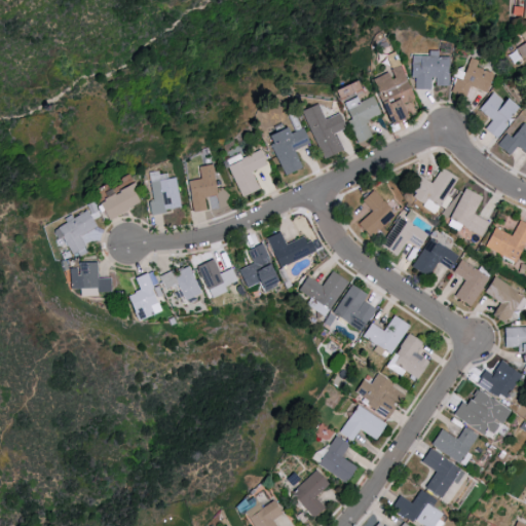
[(525,29),(519,33),(524,43),(505,53),(511,63),(522,58),(525,66),(525,29)]
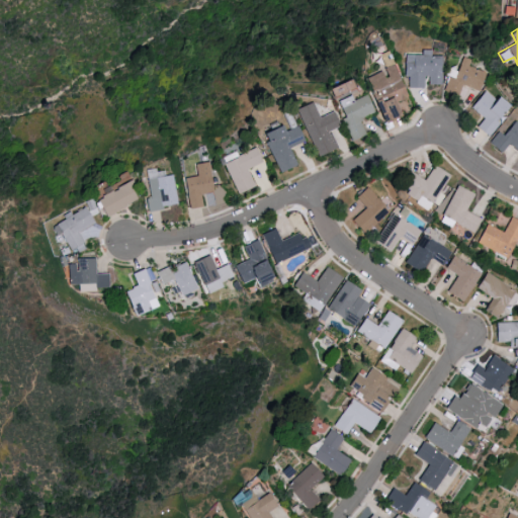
[(422,56),(422,52),(431,52),(431,59),(441,59),(441,85),(429,85),(429,78),(424,78),(424,89),(408,89),(408,78),(403,78),(403,56),(422,56)]
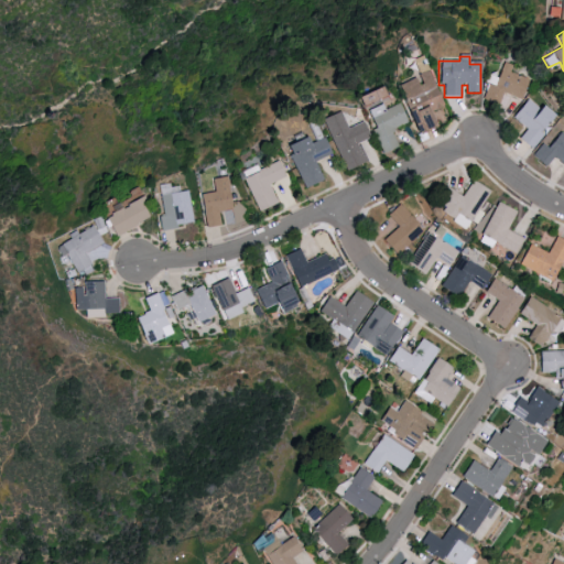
[(520,99),(528,78),(510,72),(512,65),(502,62),(492,86),(488,84),(483,99),(497,105),(502,93),(520,99)]
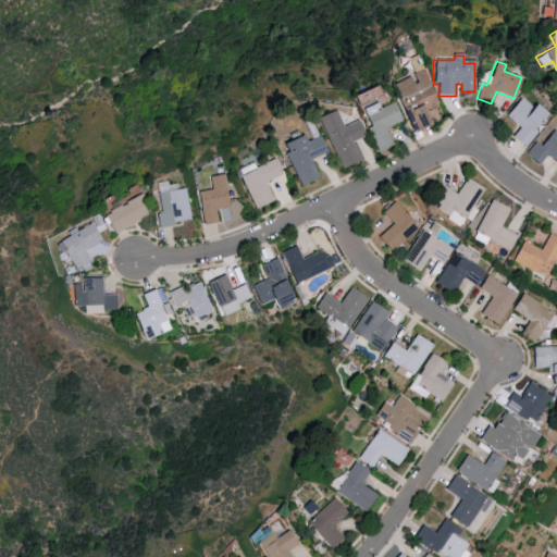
[(412,86),(417,84),(412,75),(422,71),(438,106),(425,111),(432,127),(413,135),(398,101),(400,100),(394,86),(409,79),(412,86)]
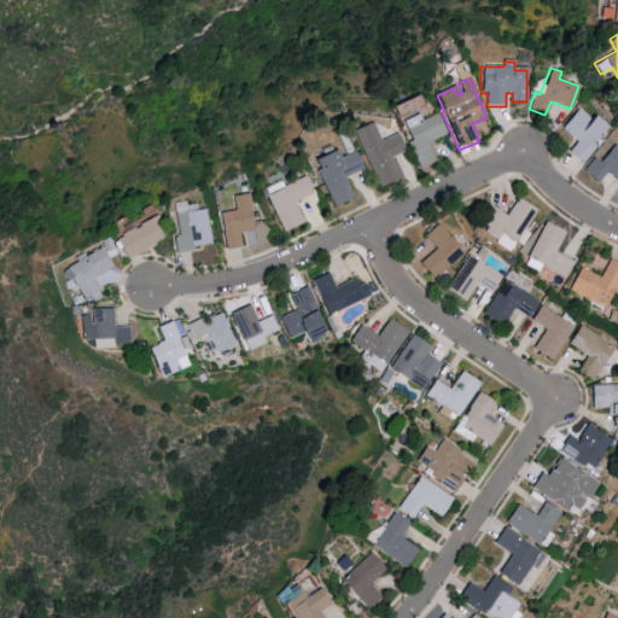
[(595,147),(589,141),(602,127),(578,106),(560,127),(576,141),(567,151),(581,163),(595,147)]
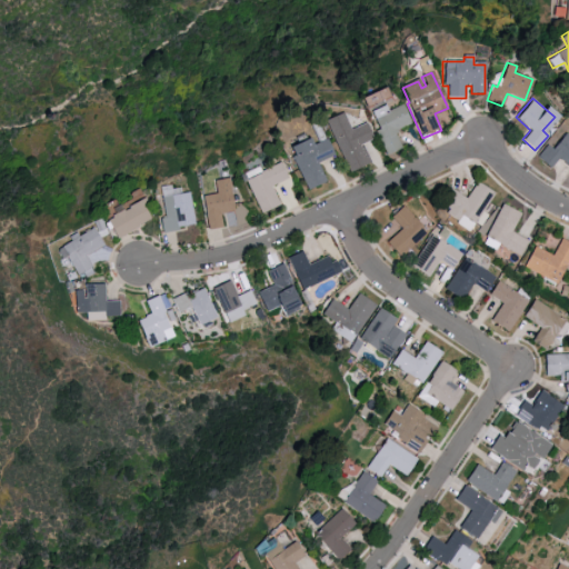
[(371,113),(386,106),(388,112),(401,106),(411,125),(399,131),(400,133),(397,136),(403,148),(388,156),(377,132),(380,131),(371,113)]
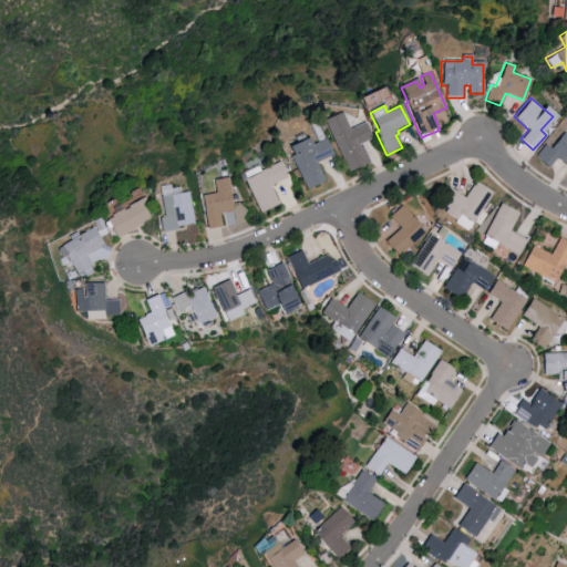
[(326,122),(341,114),(350,132),(366,124),(373,140),(360,146),(361,148),(362,147),(370,163),(349,173),(326,122)]
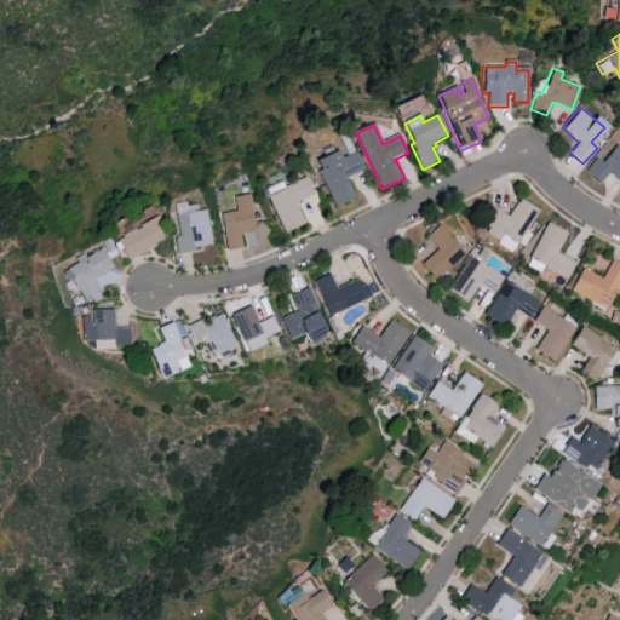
[(619,149),(614,144),(598,161),(596,158),(583,171),(597,184),(608,172),(619,182),(619,149)]
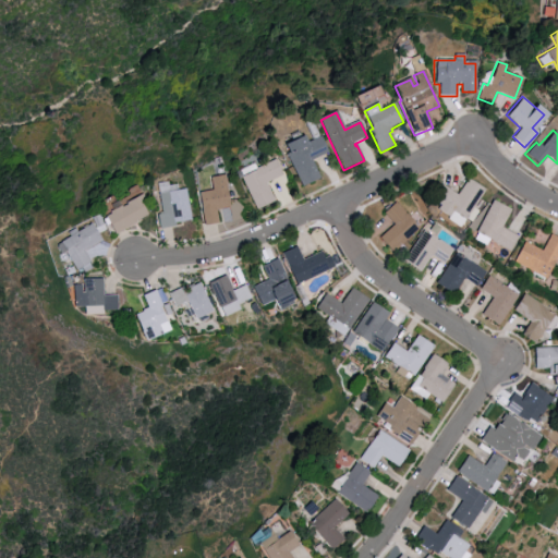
[(284,146),(289,154),(287,155),(303,189),(322,180),(313,161),(329,154),(322,137),(307,144),(304,136),(284,146)]
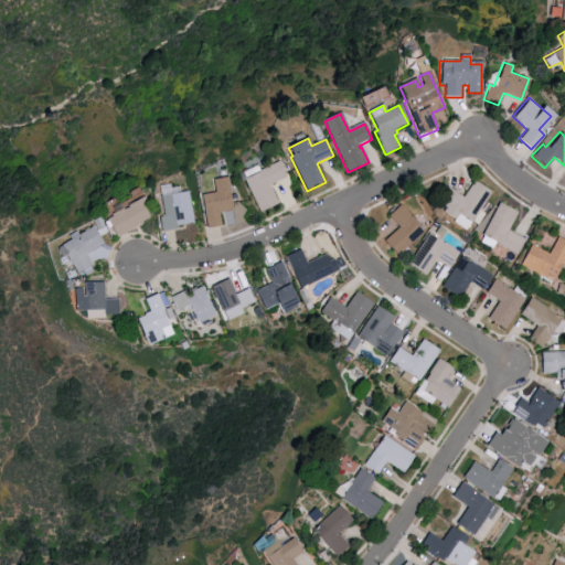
[(243,180),(279,162),(288,179),(270,187),(279,204),(259,214),(243,180)]
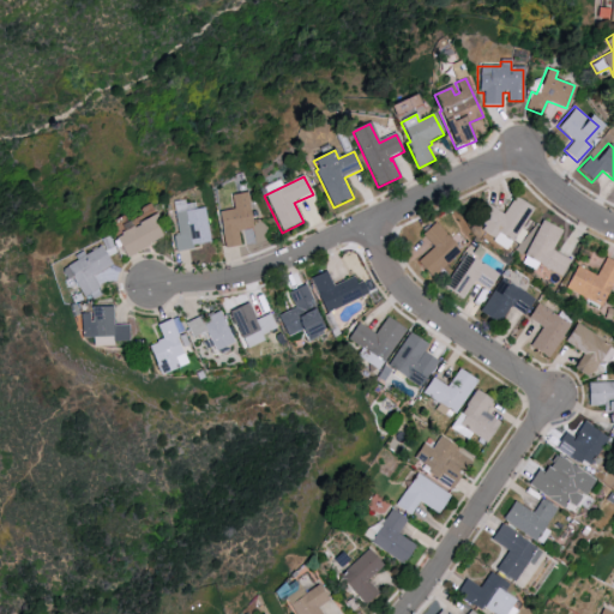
[(232,197),(248,193),(256,229),(239,232),(241,246),(226,248),(220,212),(234,210),(232,197)]
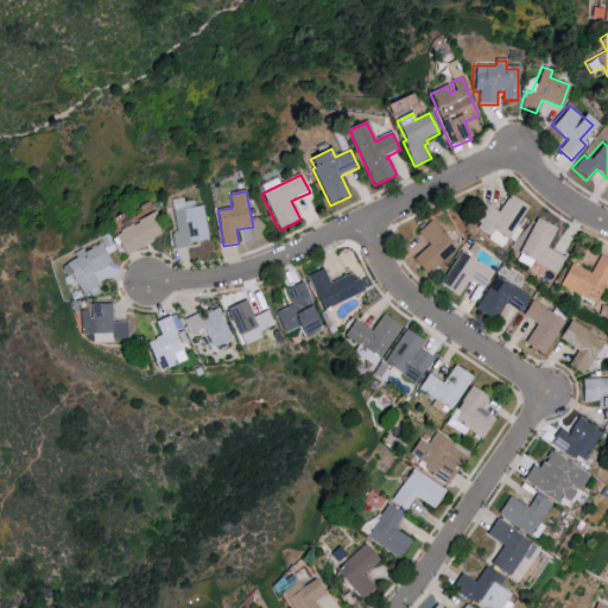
[(481,201),(498,213),(511,194),(530,207),(506,241),(494,233),(491,239),(477,229),(481,225),(469,216),(481,201)]
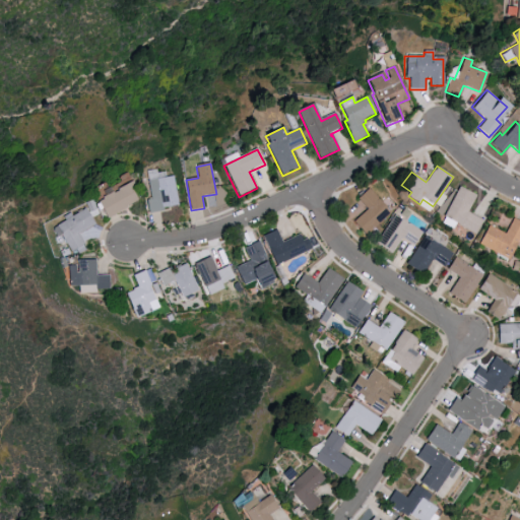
[(149,182),(175,177),(180,206),(164,209),(164,212),(149,215),(147,202),(152,201),(149,182)]
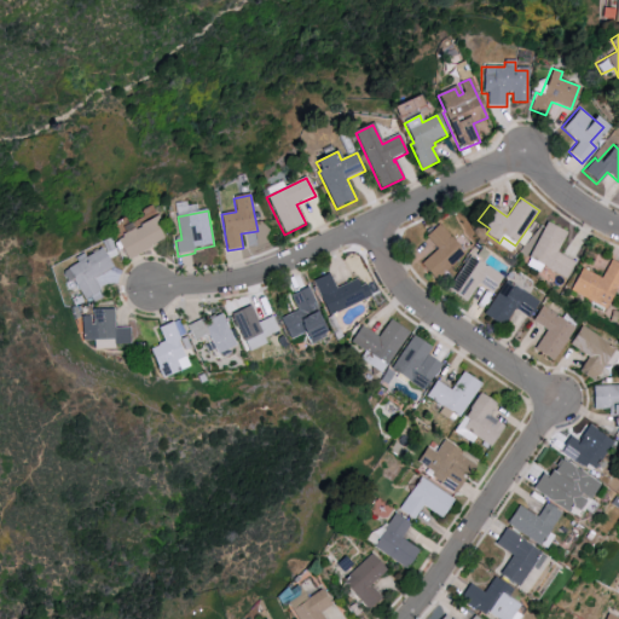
[(125,238),(123,236),(136,230),(136,231),(140,229),(140,226),(158,215),(166,227),(160,231),(165,239),(129,260),(119,242),(125,238)]
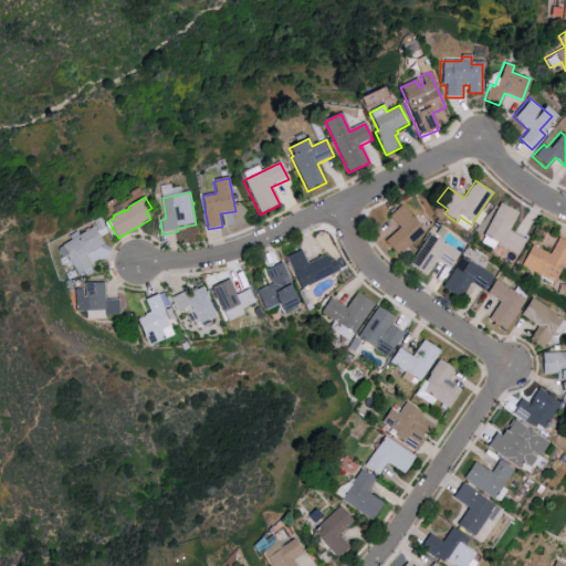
[(482,237),(500,205),(519,215),(509,232),(524,240),(516,255),(482,237)]
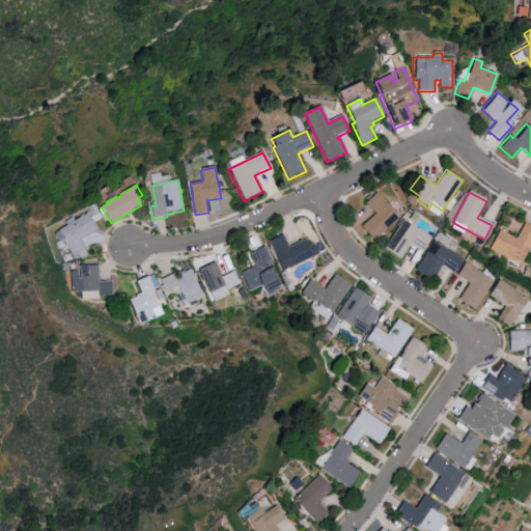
[(366,203),(378,193),(400,219),(374,242),(361,227),(375,215),(366,203)]
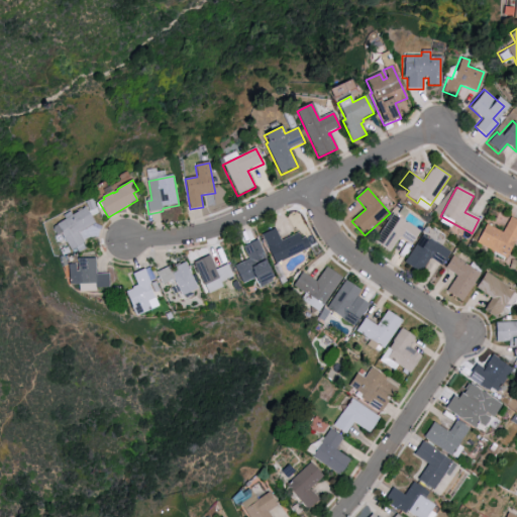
[(57,225),(72,251),(85,243),(79,233),(95,224),(85,208),(57,225)]
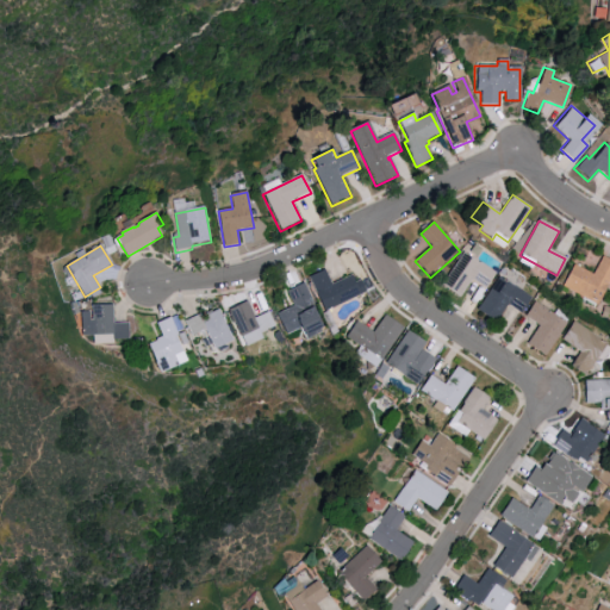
[(441,286),(464,253),(497,274),(486,290),(472,280),(459,298),(441,286)]
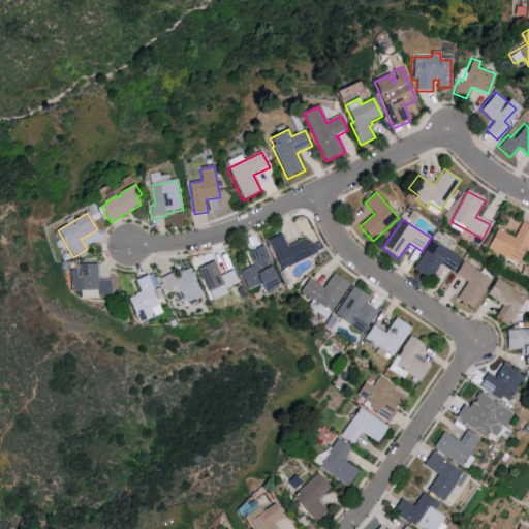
[(498,230),(514,239),(522,223),(528,226),(528,246),(517,270),(486,253),(498,230)]
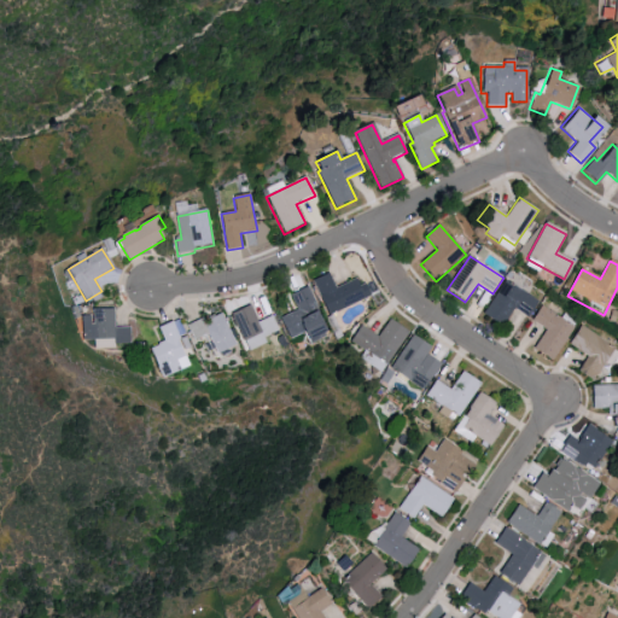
[(313,281),(328,274),(336,290),(356,280),(360,286),(366,284),(372,297),(328,316),(313,281)]
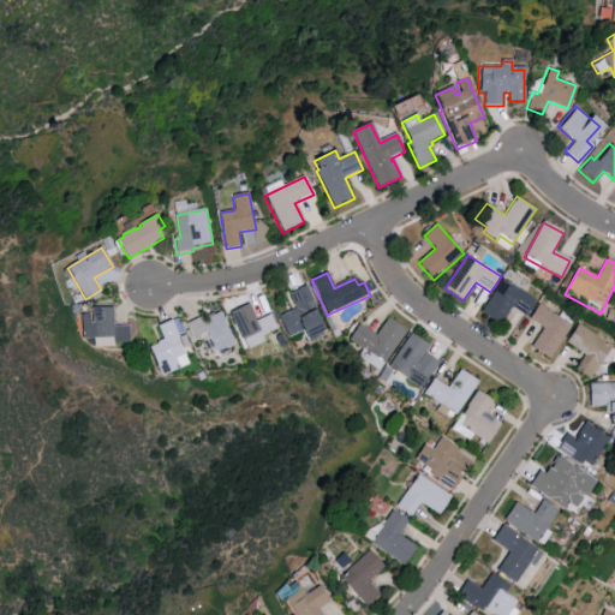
[(479,314),(503,279),(536,300),(525,316),(512,308),(499,327),(479,314)]
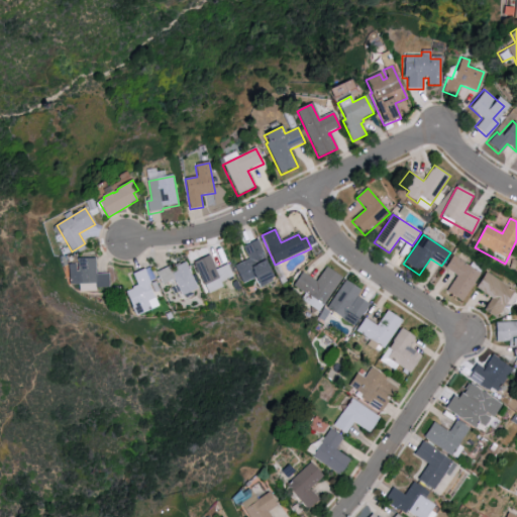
[(234,267),(247,260),(241,247),(257,239),(269,262),(267,263),(276,281),(259,289),(253,280),(242,285),(234,267)]
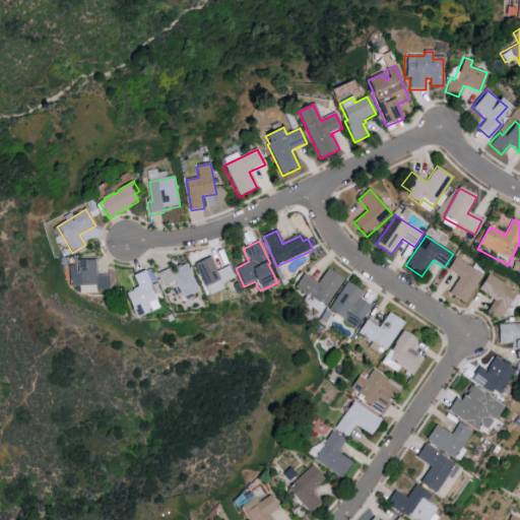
[(195,265),(210,258),(217,272),(230,267),(236,279),(223,285),(224,289),(209,297),(195,265)]
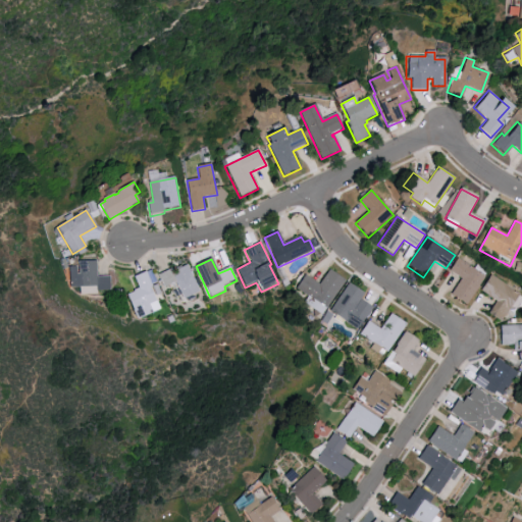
[(450,272),(458,259),(484,277),(465,306),(451,295),(461,280),(450,272)]
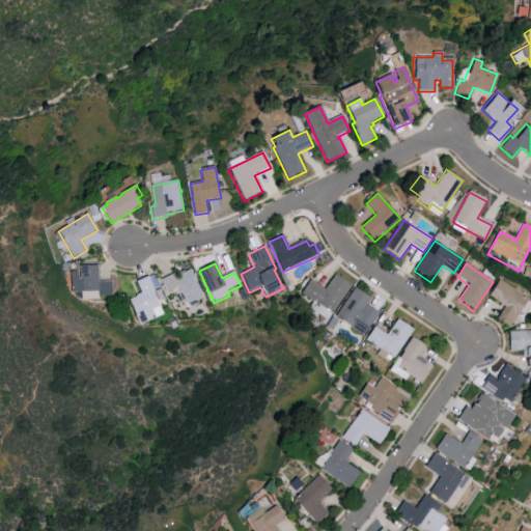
[(70,273),(77,273),(77,280),(81,280),(80,268),(98,268),(98,283),(112,283),(113,298),(98,298),(98,294),(70,294),(70,273)]
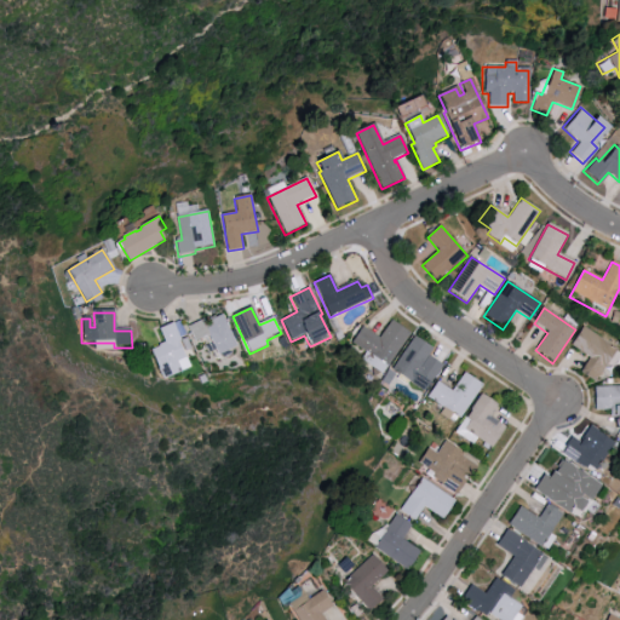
[(205,322),(204,320),(188,327),(194,343),(208,336),(218,356),(237,346),(223,314),(205,322)]
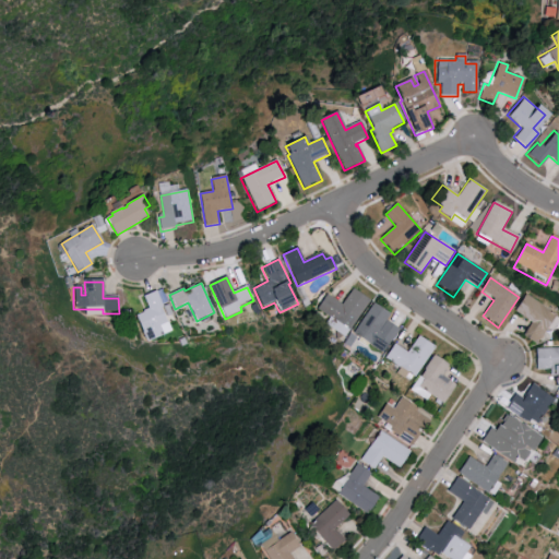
[(317,311),(326,296),(342,306),(353,289),(370,300),(349,332),(317,311)]
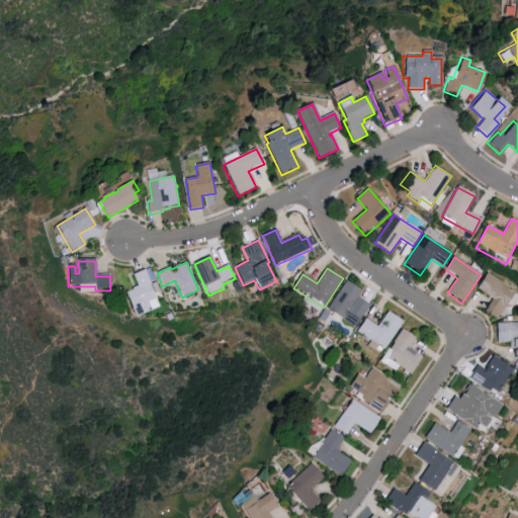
[(126,293),(133,290),(132,288),(137,286),(133,275),(145,270),(152,285),(150,286),(159,307),(137,317),(126,293)]
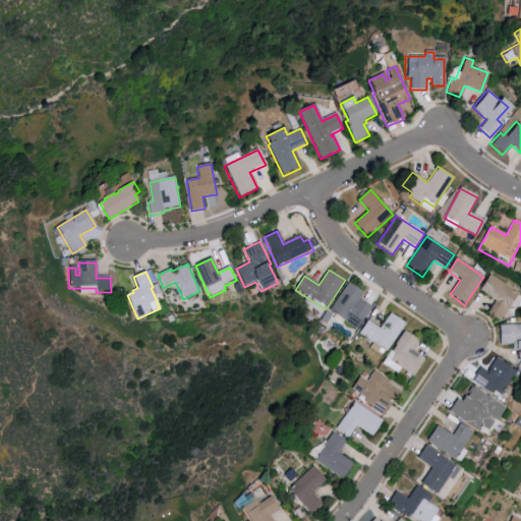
[(479,291),(490,275),(518,294),(500,322),(487,313),(496,302),(479,291)]
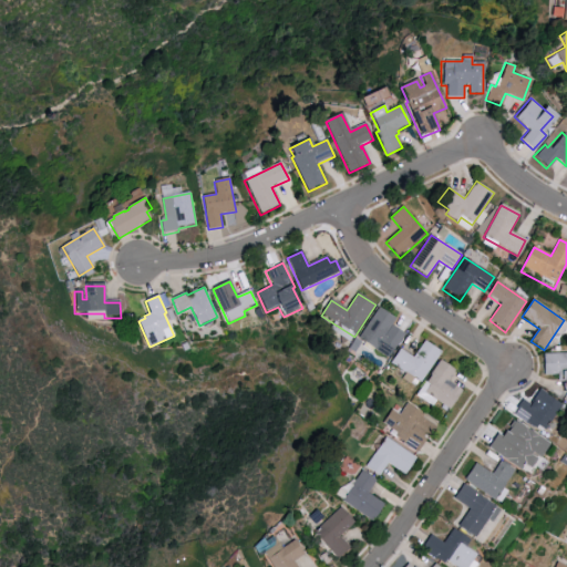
[(358,339),(379,308),(395,319),(391,327),(404,336),(389,360),(358,339)]
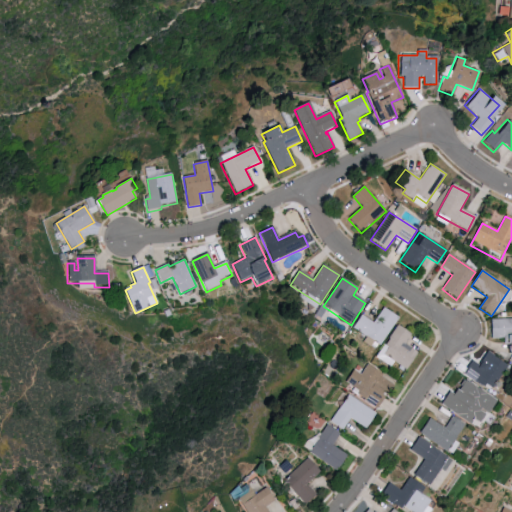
[(353,329),(362,316),(373,324),(384,309),(398,319),(378,347),(353,329)]
